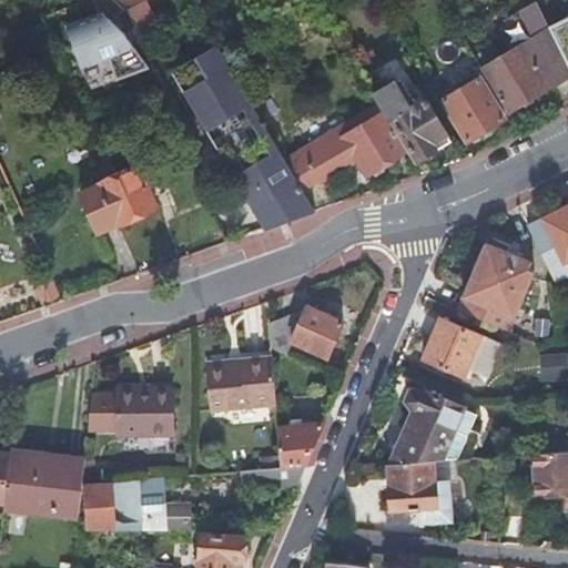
[(110,58),(115,78),(148,68),(114,18),(124,8),(114,0),(94,0),(99,9),(67,22),(82,67),(110,58)]
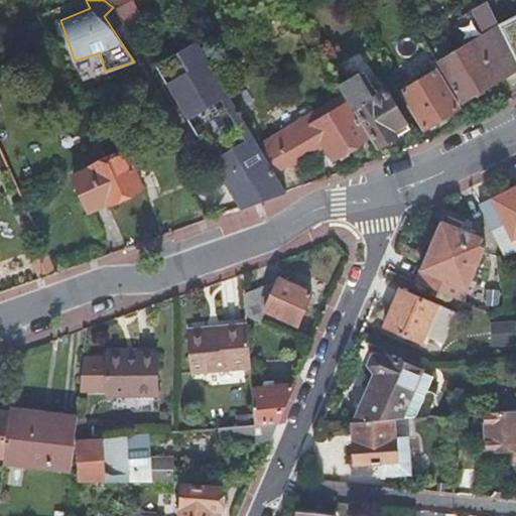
[(132,0),(131,0),(119,6),(129,29),(142,24),(132,0)]
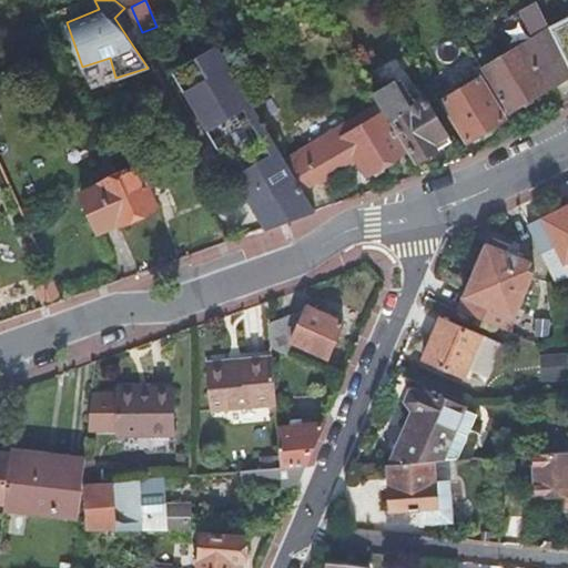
[(524,46),(480,71),(506,114),(529,100),(567,77),(567,70),(547,29),(536,4),(518,14),(531,42),(524,47),(524,46)]
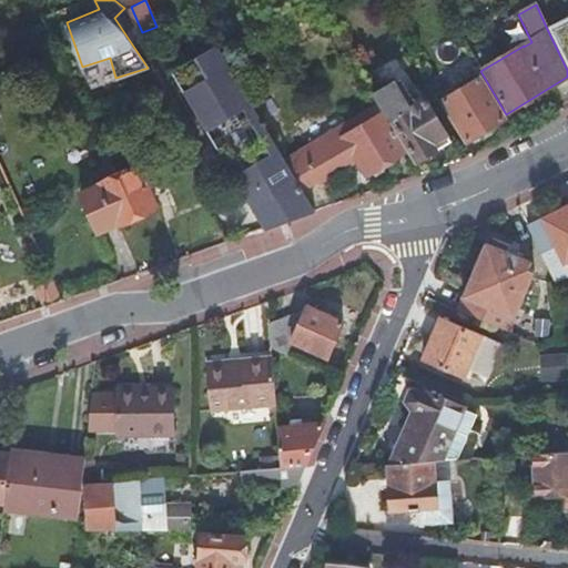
[(567,18),(547,29),(567,70),(567,18)]
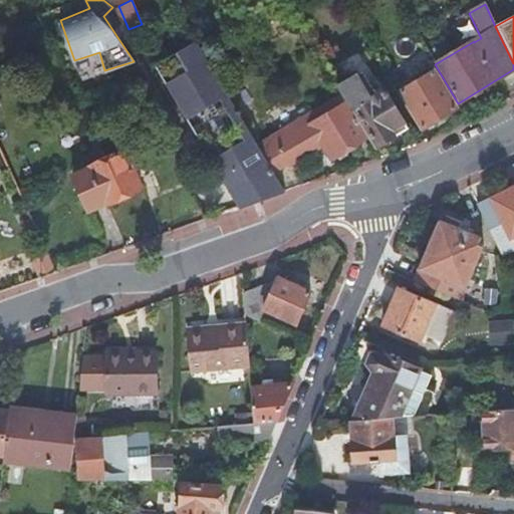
[(175,55),(179,53),(171,39),(159,45),(167,59),(175,55)]
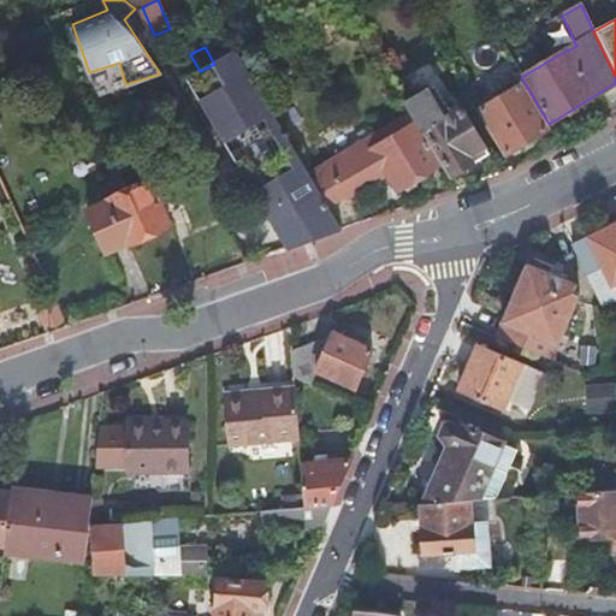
[(307,176),(234,53),(214,64),(209,66),(226,95),(202,108),(286,250),(317,240),(337,227),(326,208),(307,176)]
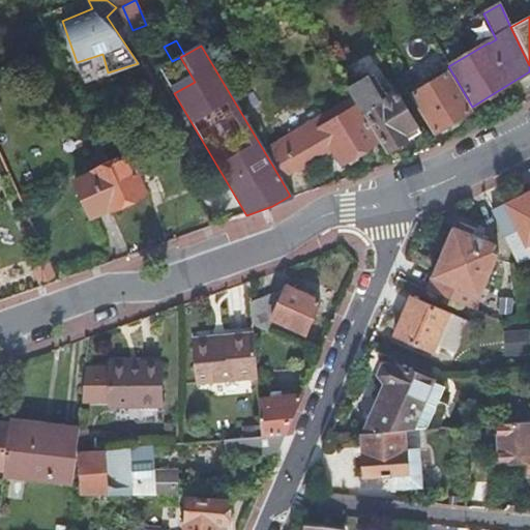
[(435,134),(469,113),(447,76),(413,95),(435,134)]
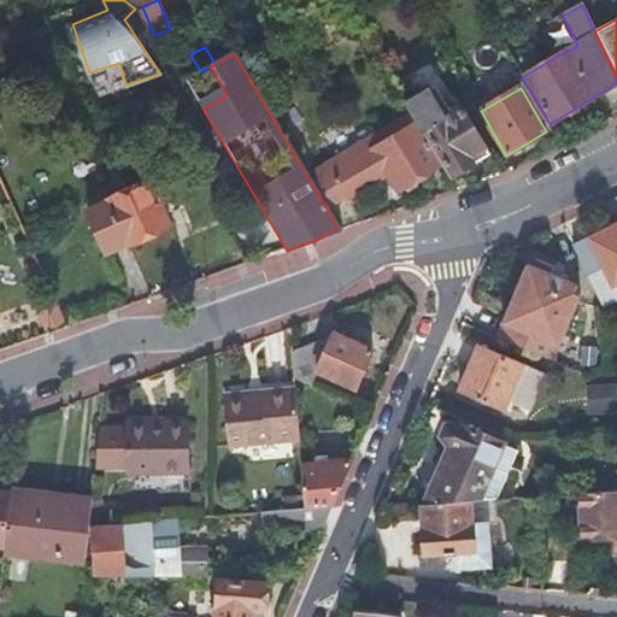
[(428,92),(404,105),(411,115),(422,134),(427,130),(453,176),(489,156),(462,110),(451,116),(444,119),(440,112),(428,92)]
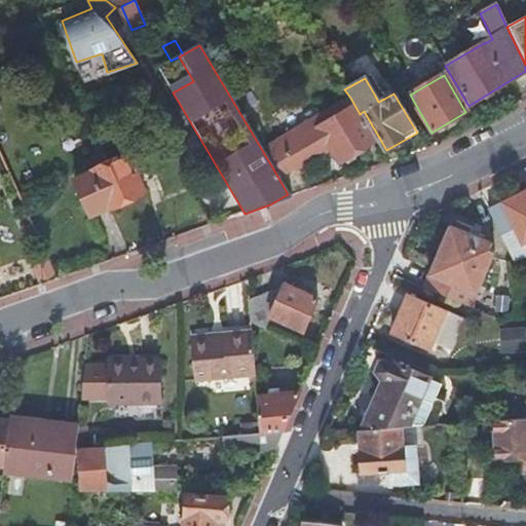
[(378,102),(384,99),(381,94),(375,96),(378,102)]
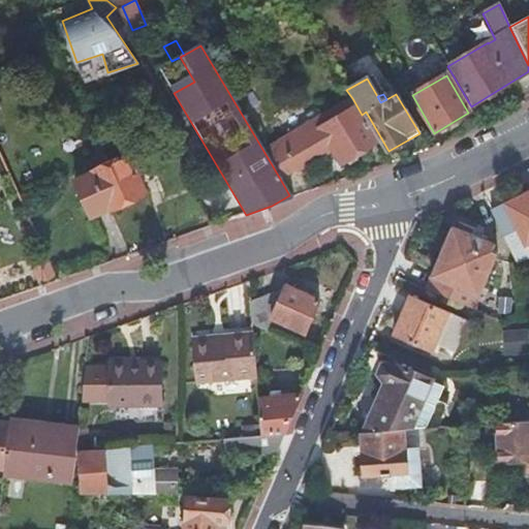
[(314,122),(306,127),(323,157),(331,153),(338,165),(343,163),(349,165),(356,161),(358,154),(377,143),(362,115),(352,98),(313,122),(314,122)]
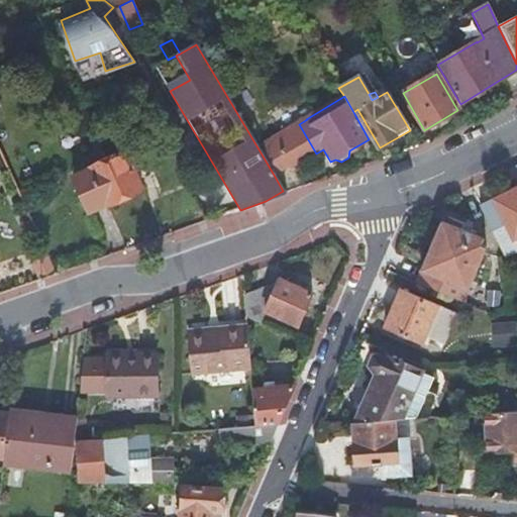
[(316,153),(299,124),(257,147),(274,175),(288,168),(290,169),(316,153)]
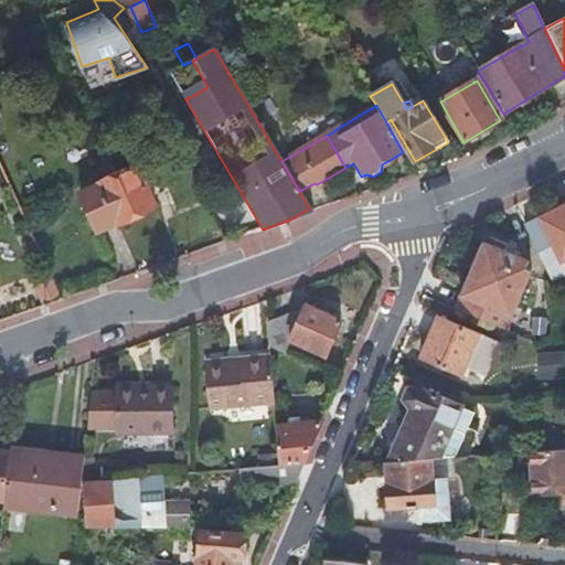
[(97,233),(153,209),(137,167),(116,176),(112,164),(94,172),(98,183),(81,192),(97,233)]
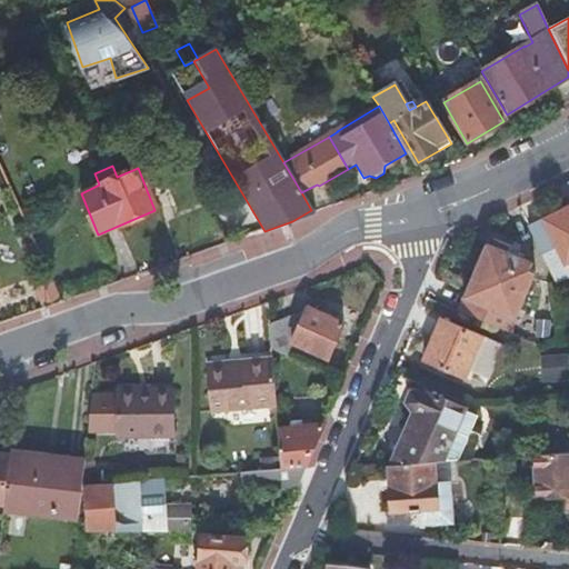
[(568,261),(568,207),(527,228),(555,283),(568,277),(563,265),(568,261)]
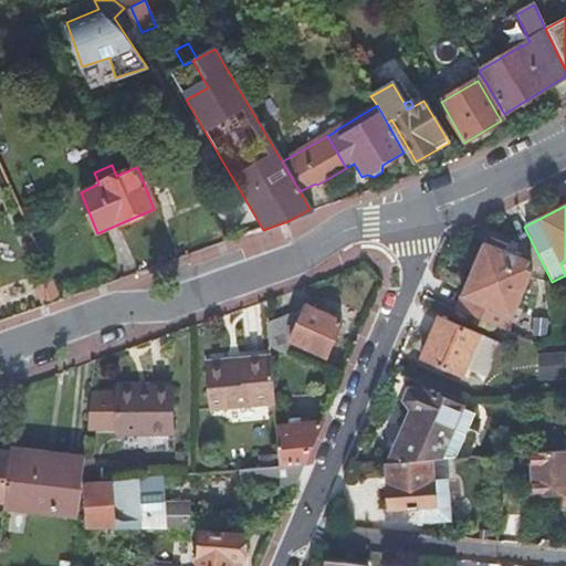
[(454,311),(505,333),(531,272),(525,270),(526,265),(524,261),(488,245),(480,249),(454,311)]
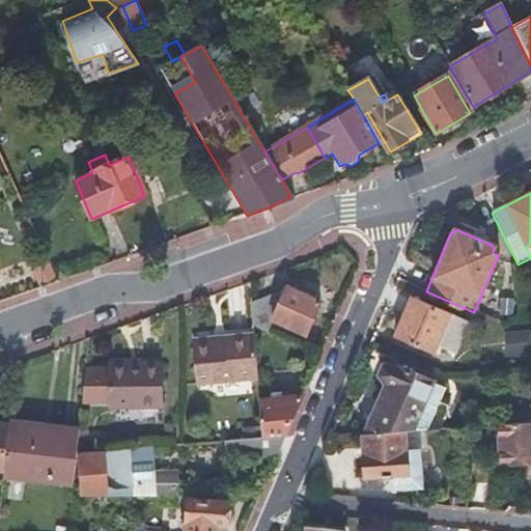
[(40,289),(58,283),(47,257),(30,263),(40,289)]
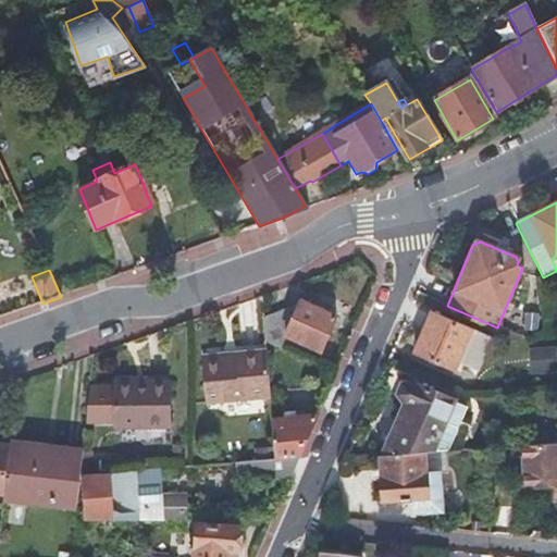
[(300,306),(262,318),(264,342),(281,348),(287,336),(322,353),(337,317),(302,301),(300,306)]
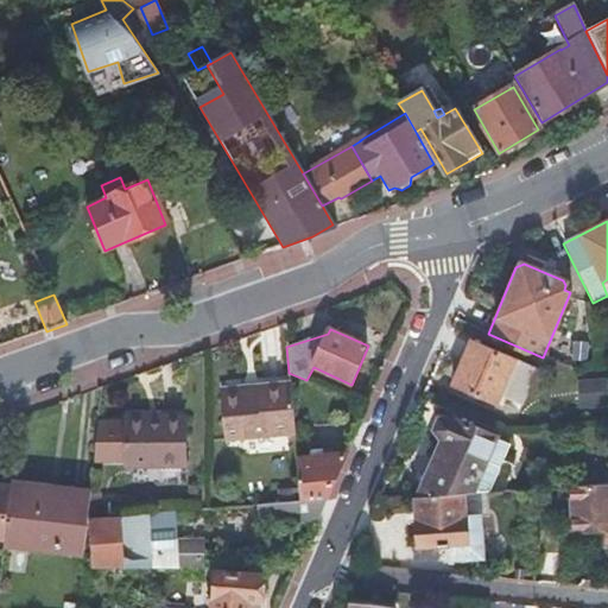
[(534,369),(470,342),(451,386),(494,405),(499,397),(519,406),(534,369)]
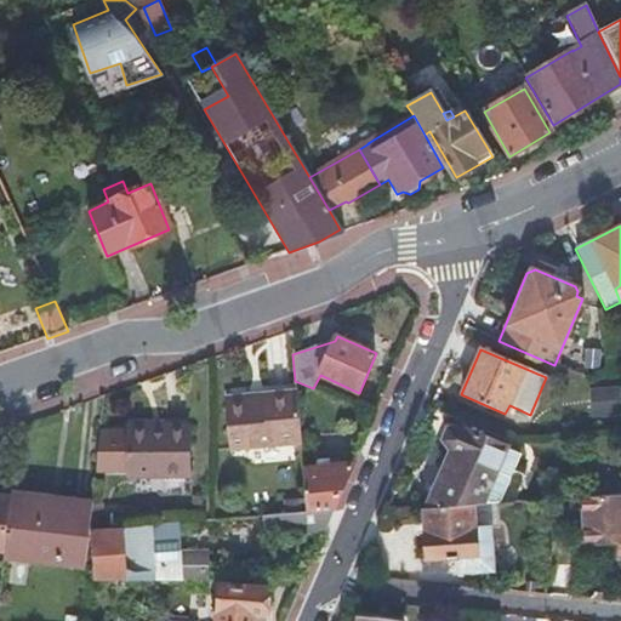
[(620,385),(590,386),(591,422),(620,420),(620,385)]
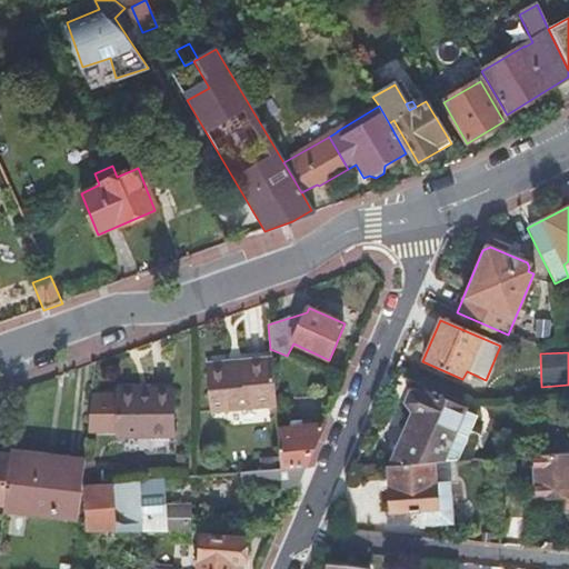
[(208,412),(276,407),(271,357),(239,360),(240,363),(206,368),(208,412)]
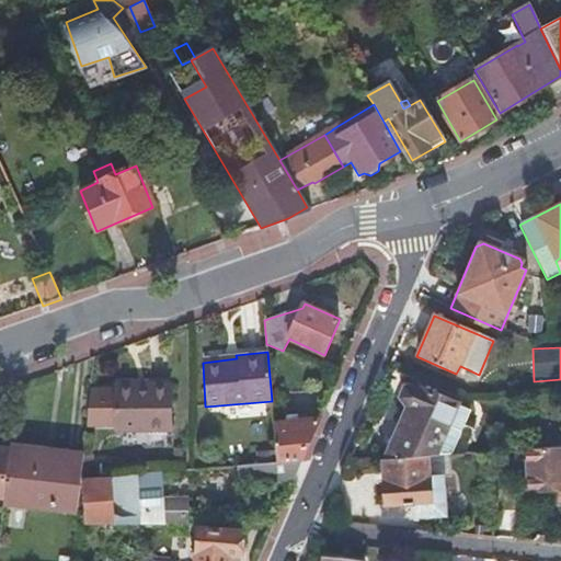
[(116,390),(90,391),(87,425),(116,424),(117,430),(172,430),(172,386),(116,386),(116,390)]
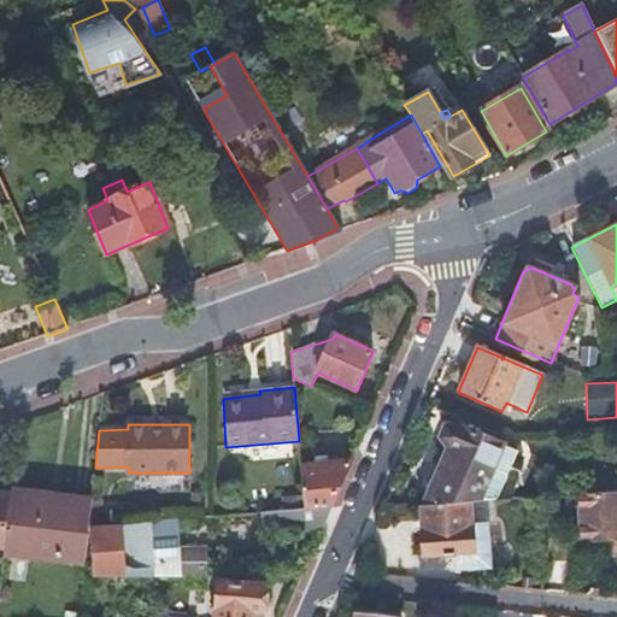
[(471,503),(497,501),(517,452),(504,447),(504,445),(460,425),(452,427),(446,428),(440,439),(445,445),(448,450),(434,486),(425,506),(471,503)]
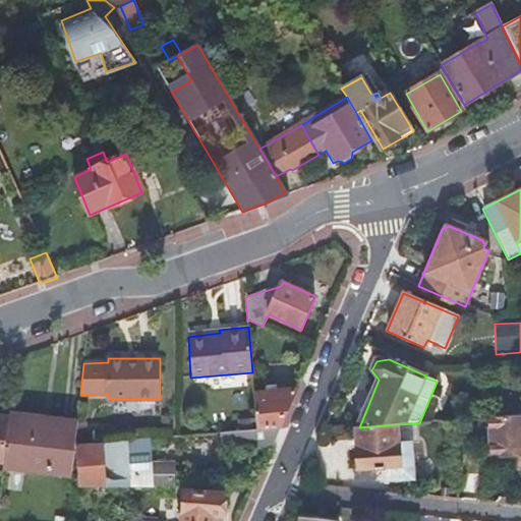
[(257,429),(281,428),(296,392),(254,393),(257,429)]
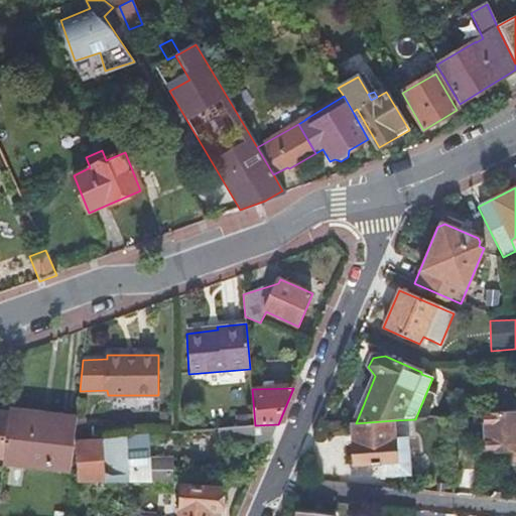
[(0,459),(4,460),(9,413),(0,412),(0,459)]
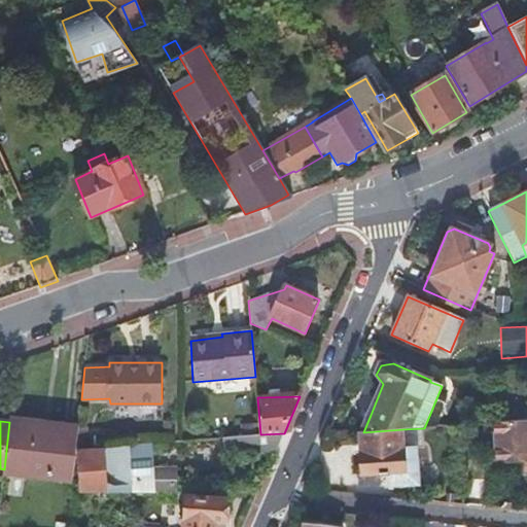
[(526,505),(526,421),(495,423),(497,462),(524,460),(526,505)]
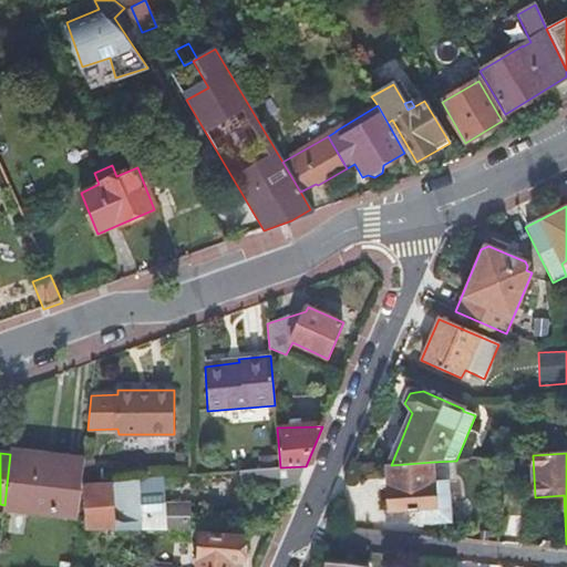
[(84,462),(10,454),(4,505),(3,508),(79,517),(82,483),(84,462)]
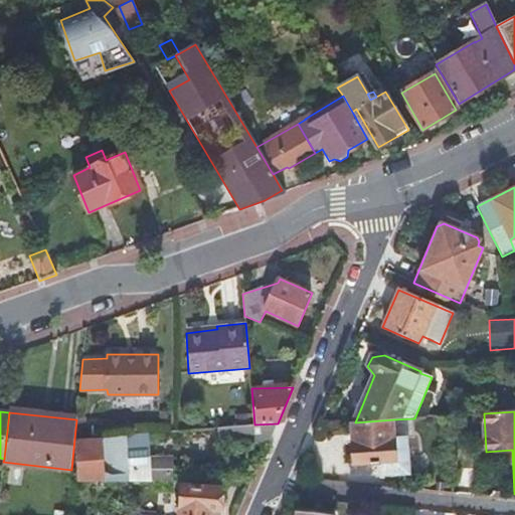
[(76,417),(76,419),(74,439),(81,439),(83,417),(76,417)]
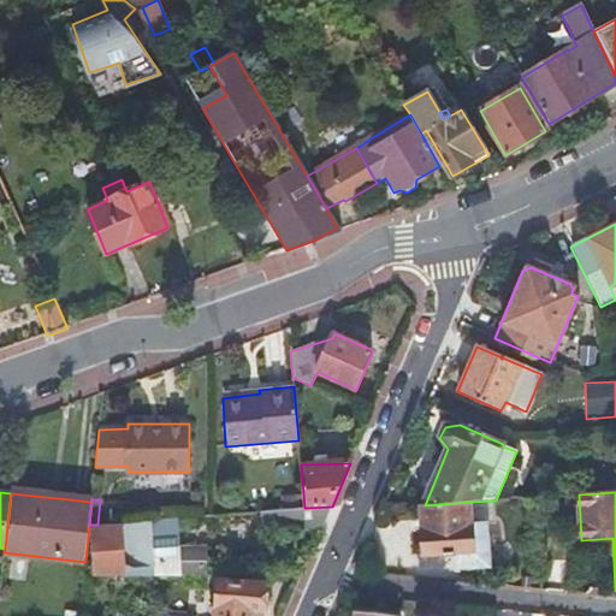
[(425,505),(420,505),(421,531),(420,531),(422,554),(424,554),(424,556),(457,555),(458,568),(489,566),(485,523),(472,525),(471,502),(425,505)]
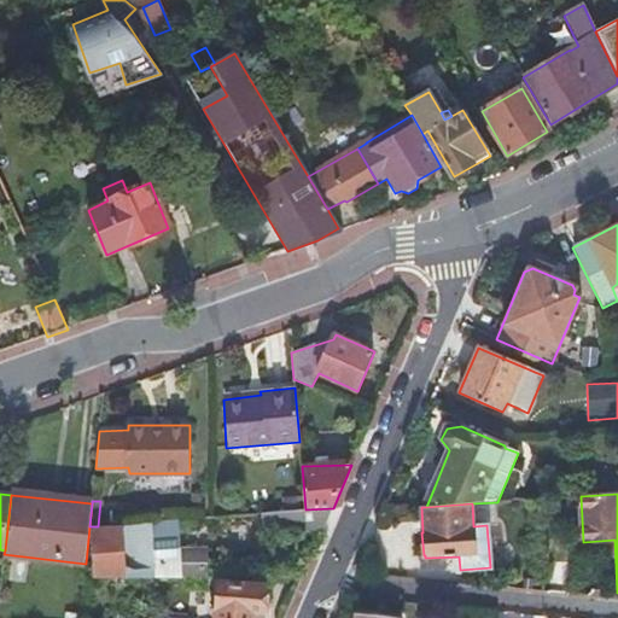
[(262,537),(322,532),(333,508),(305,509),(260,513),(262,537)]
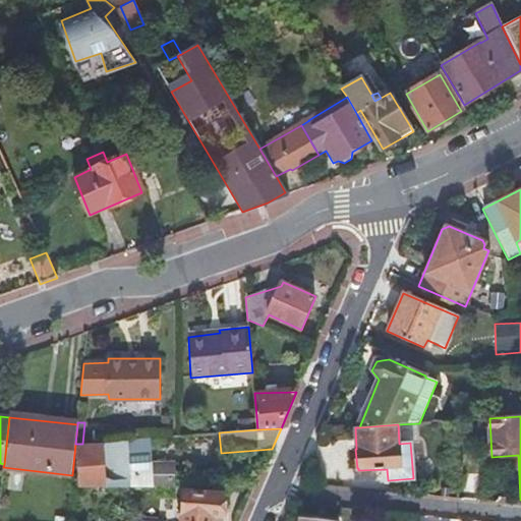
[(82,444),(75,444),(79,487),(172,487),(170,462),(150,463),(149,439),(82,444)]
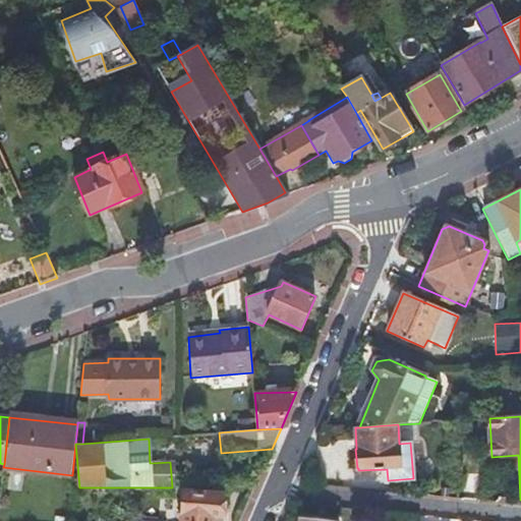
[(221,498),(222,495),(183,491),(181,520),(213,520),(214,516),(220,516),(221,513),(222,513),(224,511),(226,508),(226,503),(225,501),(224,500),(221,498)]
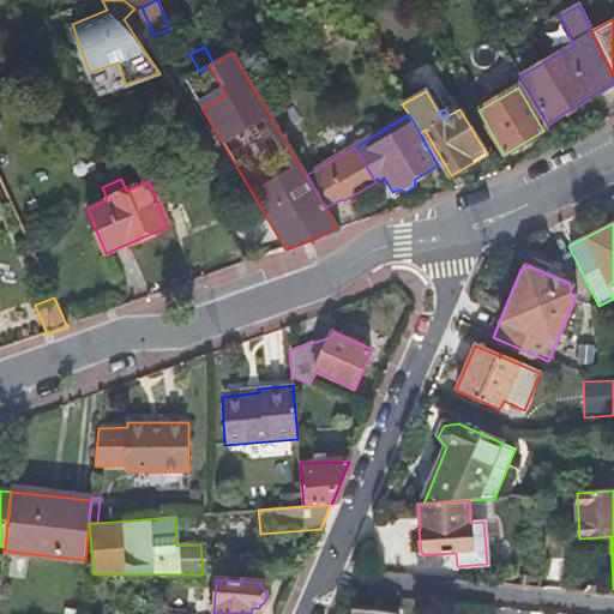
All buildings are outlined.
